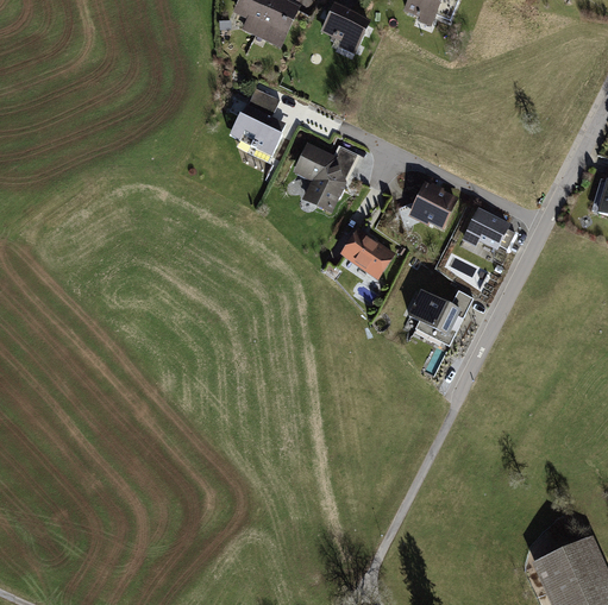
[(301,5),(290,0),(238,0),(233,11),(246,18),(242,29),(281,46),(301,5)]
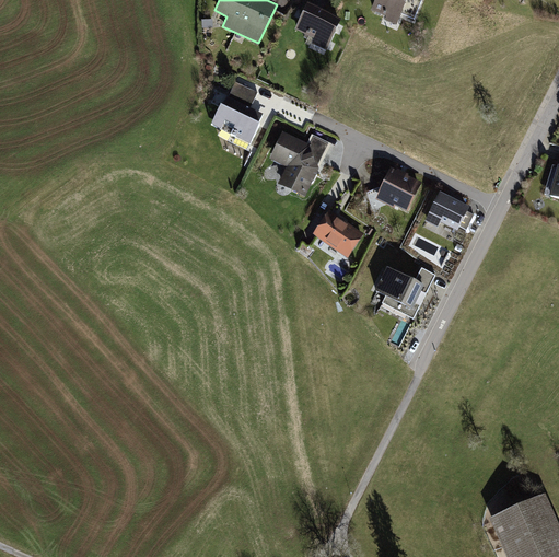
[(373,0),(370,9),(385,15),(384,18),(396,23),(405,0),(373,0)]
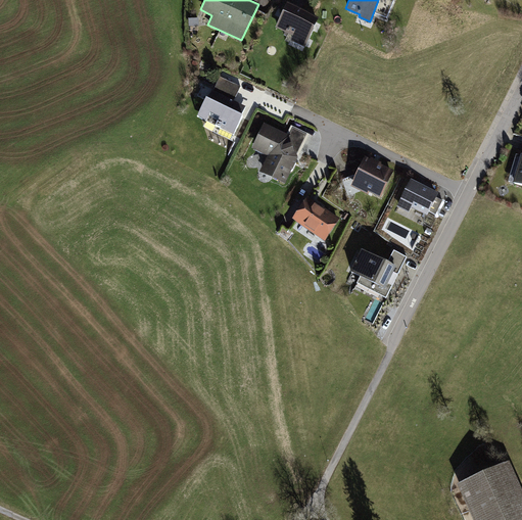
[(319,16),(287,1),(276,26),(293,35),(290,39),(304,45),(319,16)]
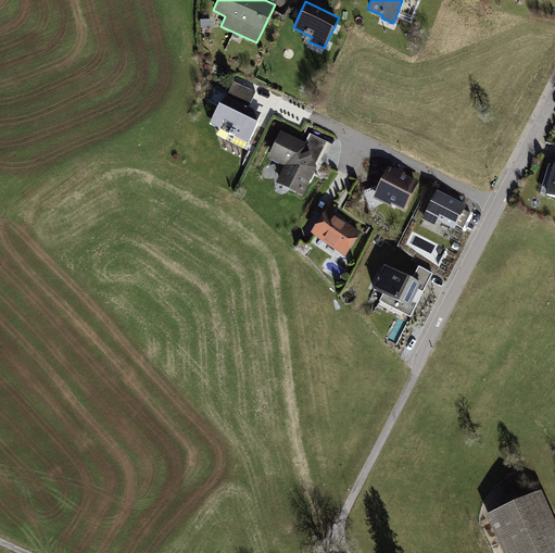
[(255,89),(234,79),(226,95),(225,95),(221,103),(219,103),(209,123),(249,141),(257,123),(256,122),(261,112),(249,105),(255,89)]
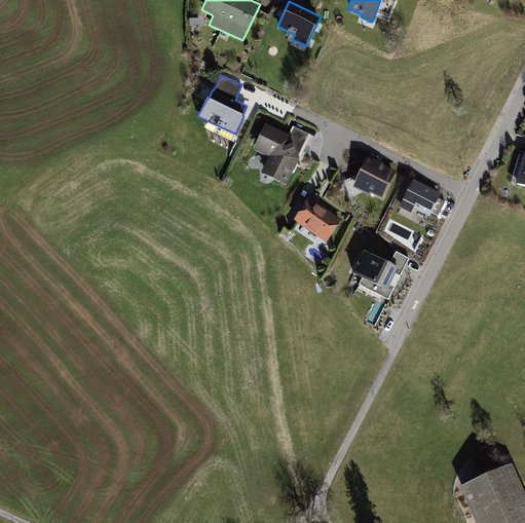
[(290,135),(265,123),(253,148),(268,156),(261,172),(287,184),(299,157),(298,153),(308,133),(294,126),(290,135)]
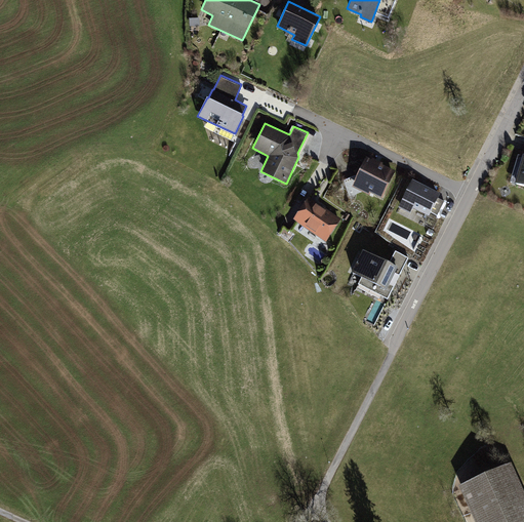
[(523,155),(517,153),(510,179),(514,182),(513,184),(523,187),(523,155)]
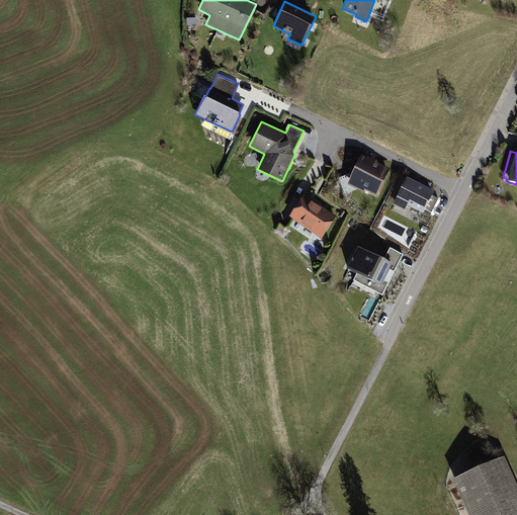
[(391,167),(361,154),(346,183),(363,191),(365,188),(377,194),(391,167)]
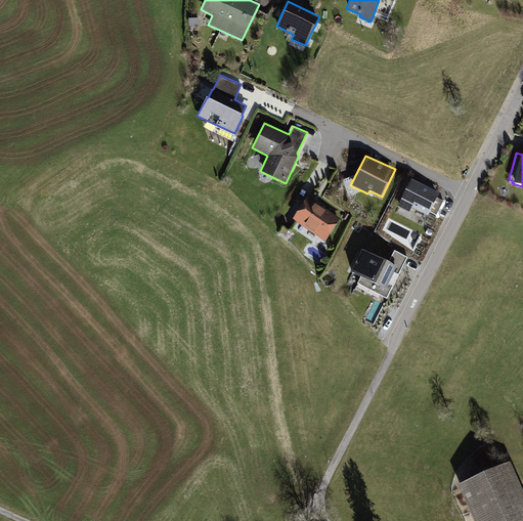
[(411,177),(397,205),(409,210),(411,207),(427,215),(439,192),(411,177)]
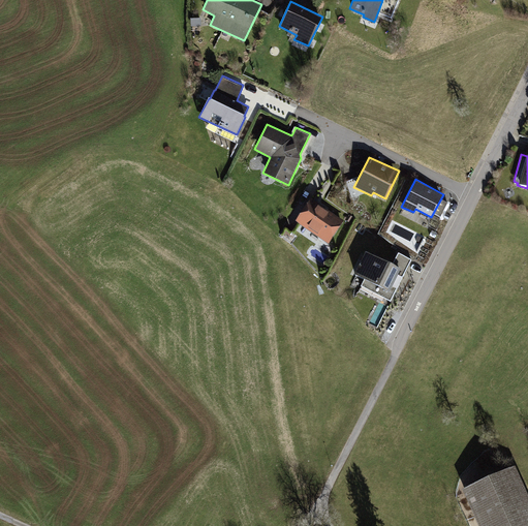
[(311,197),(294,220),(329,243),(343,219),(311,197)]
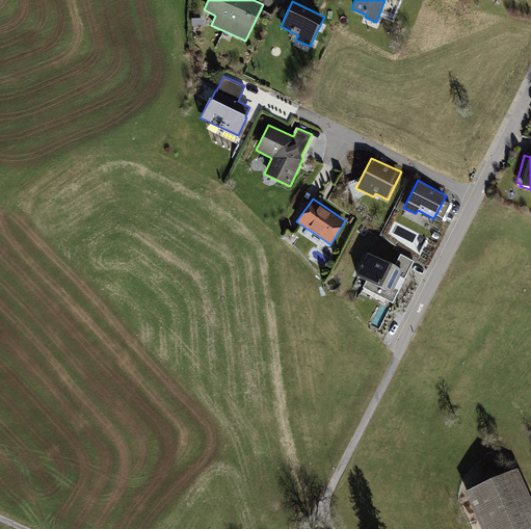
[(394,266),(368,254),(356,275),(366,281),(363,287),(392,301),(414,260),(400,254),(394,266)]
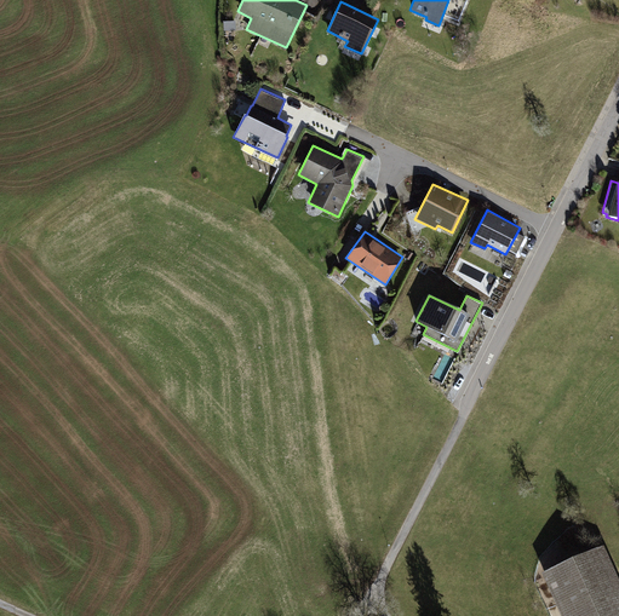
[(618,615),(618,579),(603,545),(542,574),(561,615),(618,615)]
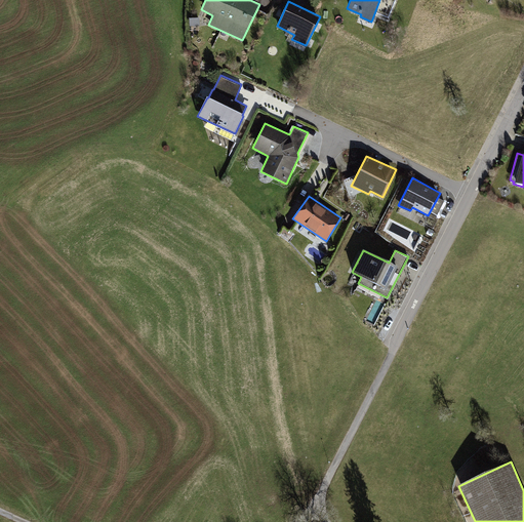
All buildings are outlined.
